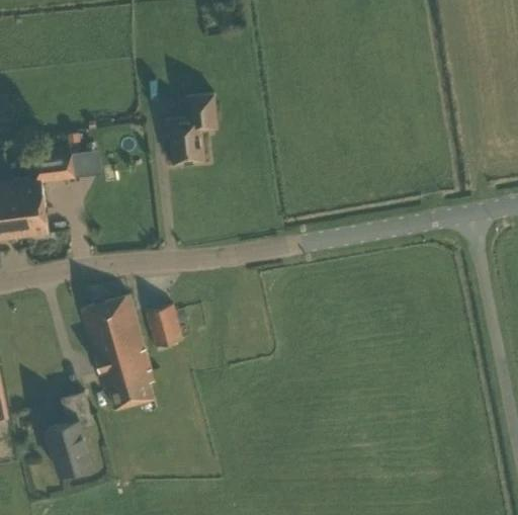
[(173,165),(205,161),(202,131),(219,130),(214,95),(186,98),(188,118),(165,120),(166,139),(170,138),(173,165)]
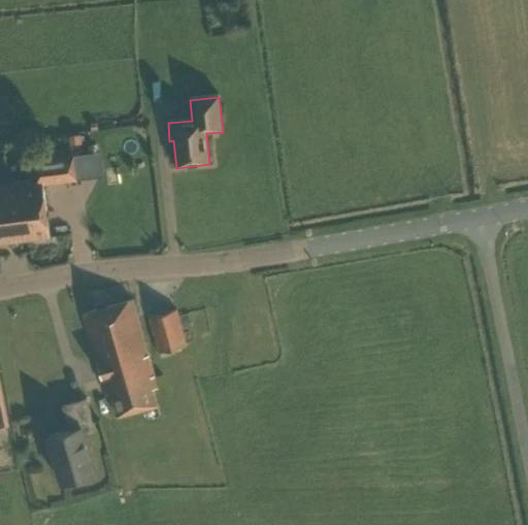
[(83,145),(80,136),(69,138),(70,146),(83,145)]
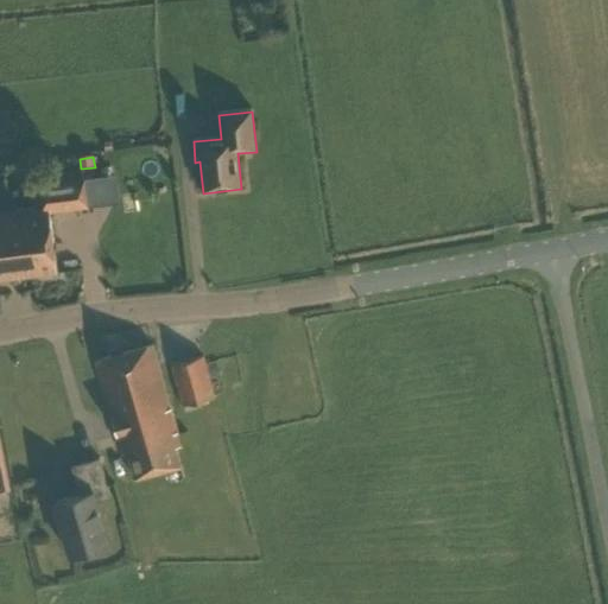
[(39,209),(4,214),(12,281),(58,275),(50,214),(89,209),(86,179),(36,185),(39,209)]
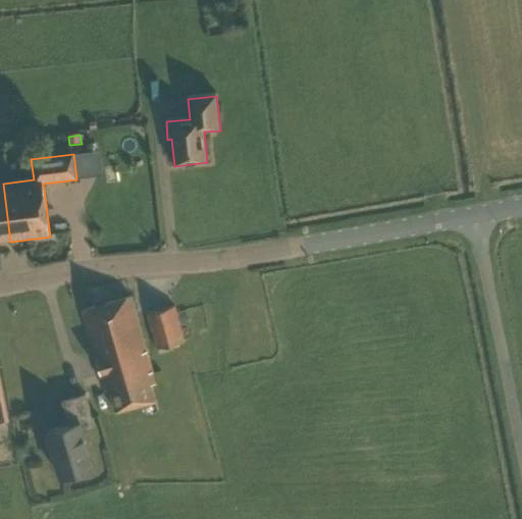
[(3,184),(0,183),(0,243),(10,242),(3,184)]
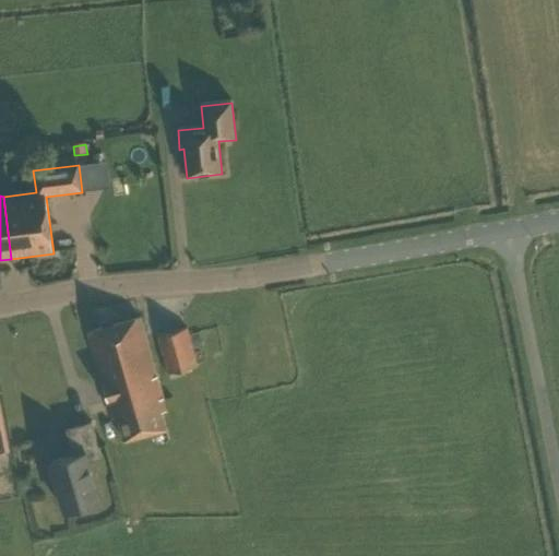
[(125,444),(167,432),(162,411),(166,410),(141,319),(88,333),(114,421),(118,420),(125,444)]
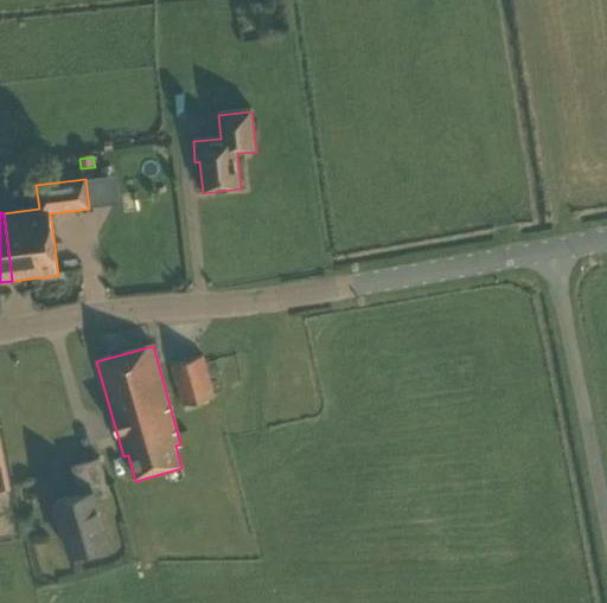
[(181,409),(215,399),(203,358),(170,367),(181,409)]
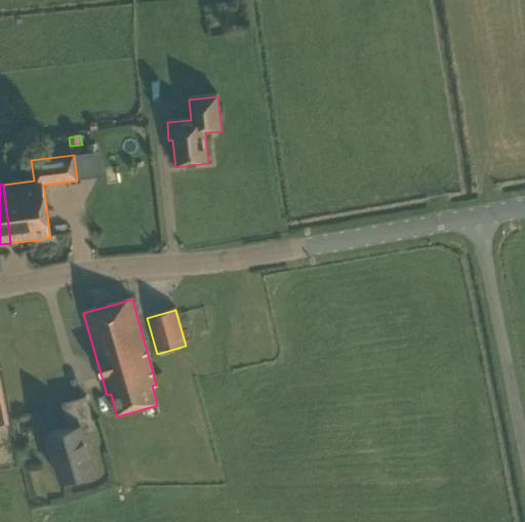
[(81,427),(92,424),(85,398),(62,404),(69,430),(47,436),(61,481),(93,472),(81,427)]
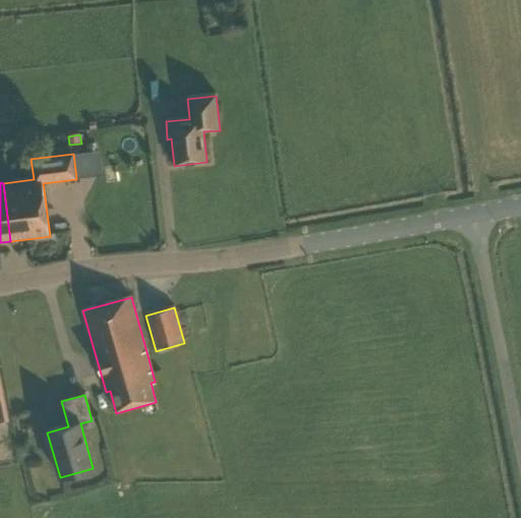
[(0,421),(8,420),(3,396),(0,397),(0,421)]
